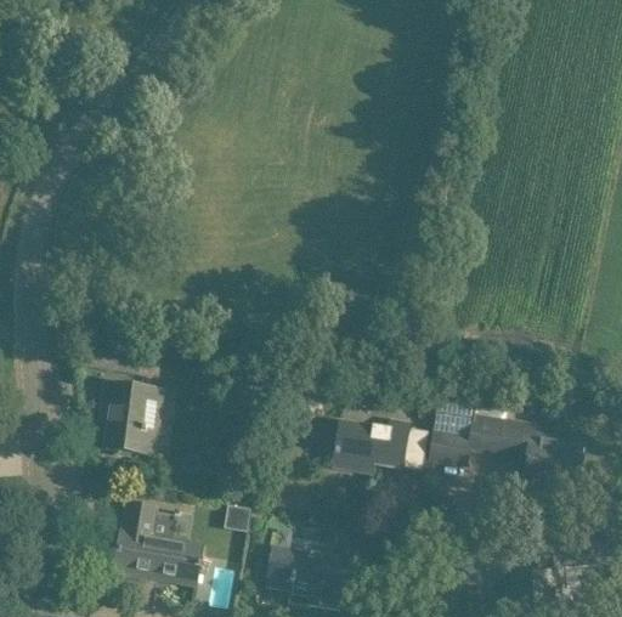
[(141,356),(139,372),(158,375),(160,360),(141,356)]
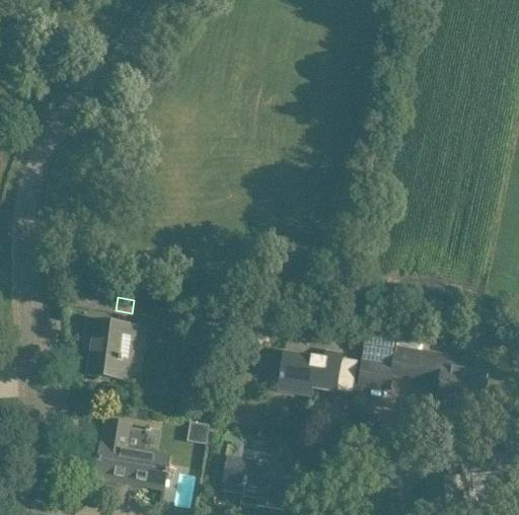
[(89,318),(86,339),(92,340),(90,351),(88,373),(108,376),(129,378),(131,358),(118,356),(122,333),(134,335),(135,324),(108,321),(89,318)]
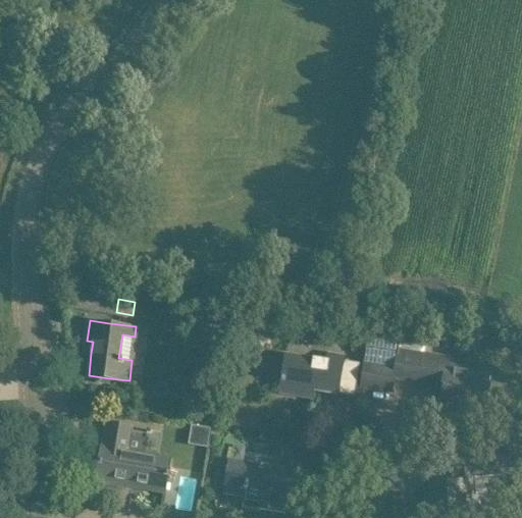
[(440,331),(424,332),(425,344),(440,343),(440,331)]
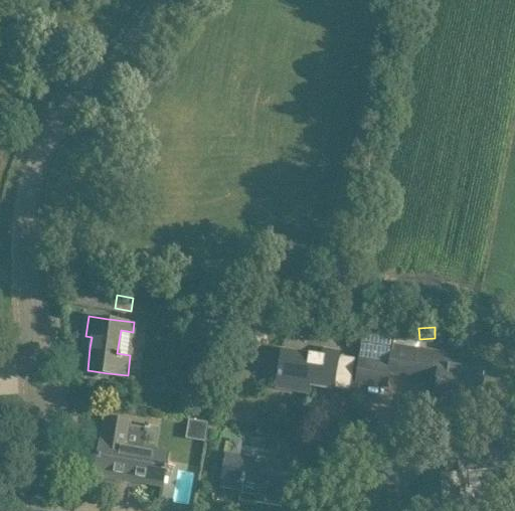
[(359,344),(354,379),(359,380),(389,384),(391,371),(415,374),(439,378),(435,403),(479,409),(482,389),(485,365),(466,362),(447,359),(449,352),(419,348),(395,344),(393,344),(395,331),(395,329),(362,331),(359,344)]
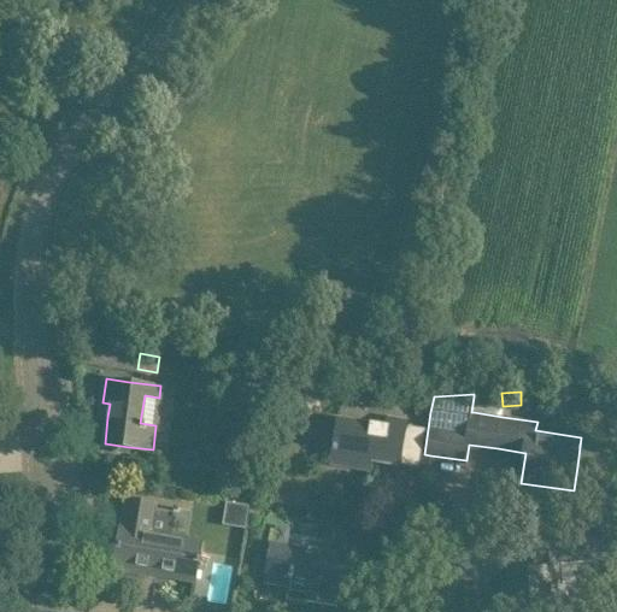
[(416,395),(413,407),(429,410),(432,398),(416,395)]
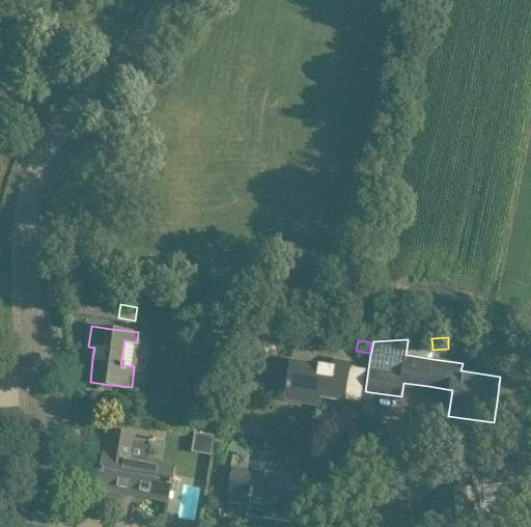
[(288,378),(284,397),(317,404),(319,395),(344,400),(345,399),(360,401),(366,369),(351,366),(352,362),(334,359),(333,367),(291,360),(288,378)]
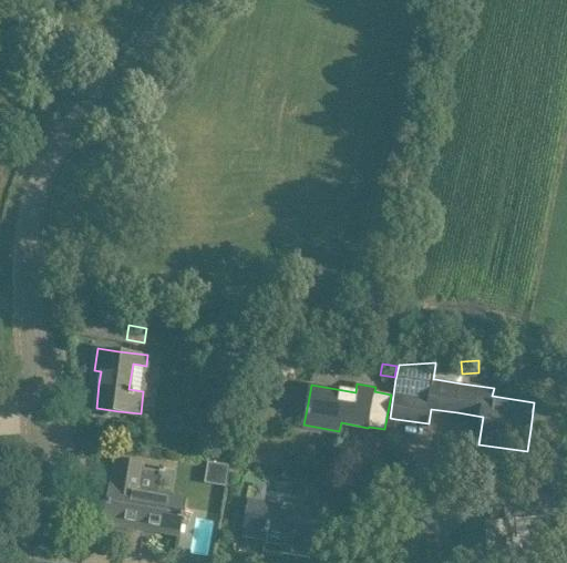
[(120,437),(117,450),(150,457),(152,442),(120,437)]
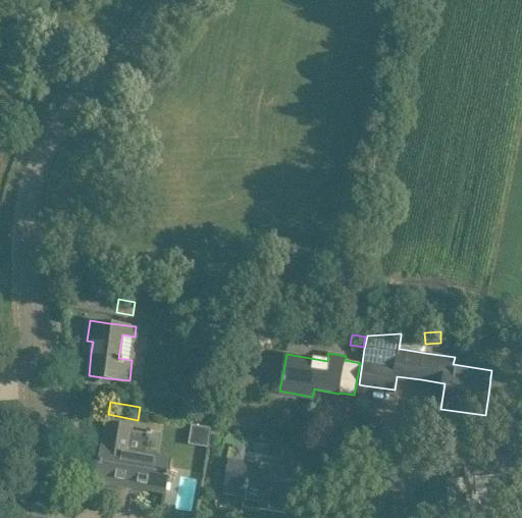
[(132,424),(127,423),(106,420),(102,445),(101,445),(96,478),(99,479),(101,482),(114,484),(118,482),(165,490),(171,455),(159,453),(162,430),(132,425),(132,424)]
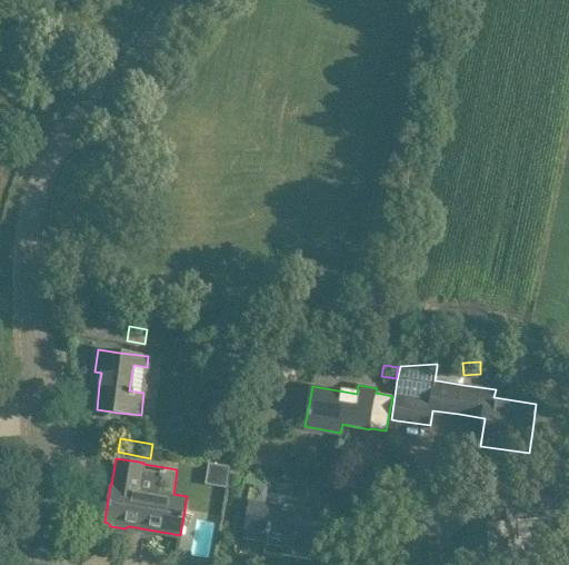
[(207,479),(225,481),(226,464),(207,464),(207,479)]
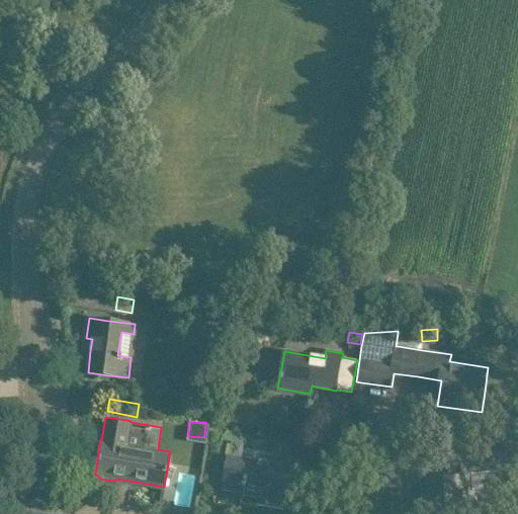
[(227,453),(225,467),(222,487),(244,491),(246,478),(260,481),(256,502),(283,507),(286,486),(294,487),(299,459),(300,447),(281,444),(279,456),(260,453),(259,459),(227,453)]
